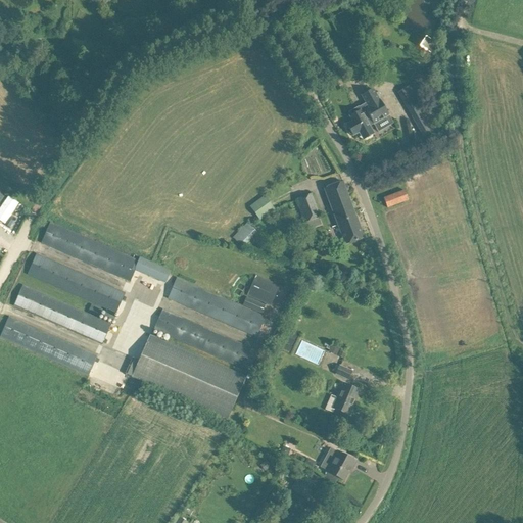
[(425,35),(419,44),(430,52),(436,43),(425,35)]
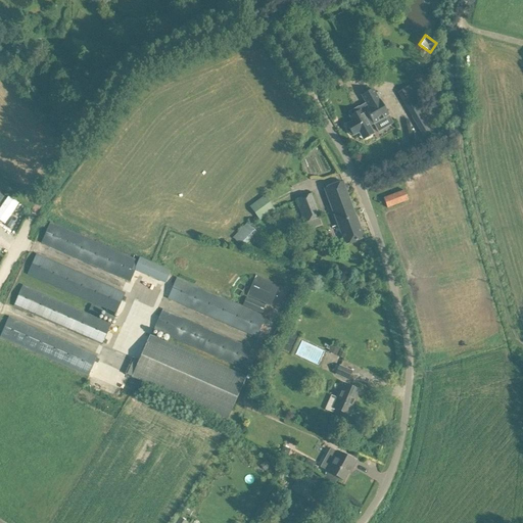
[(424,108),(410,85),(397,92),(412,115),(424,108)]
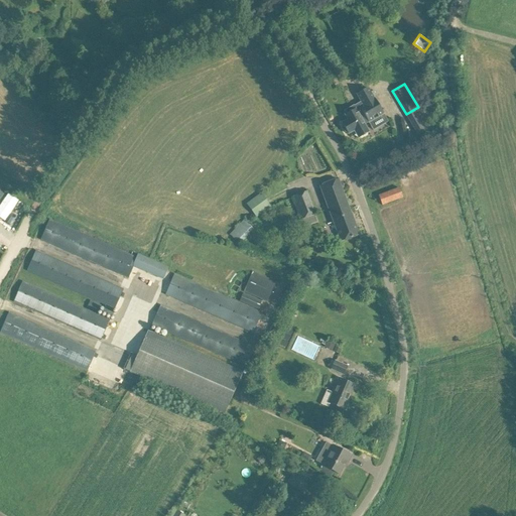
[(354,131),(365,124),(384,113),(374,98),(368,88),(357,94),(363,105),(345,115),(348,120),(342,123),(348,134),(354,131)]
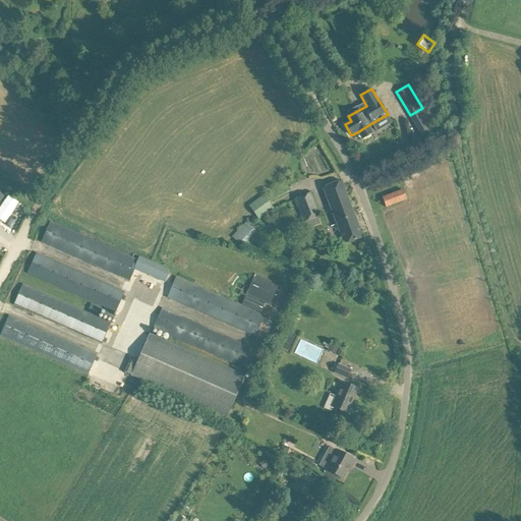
[(361,139),(370,134),(372,133),(368,125),(357,132),(361,139)]
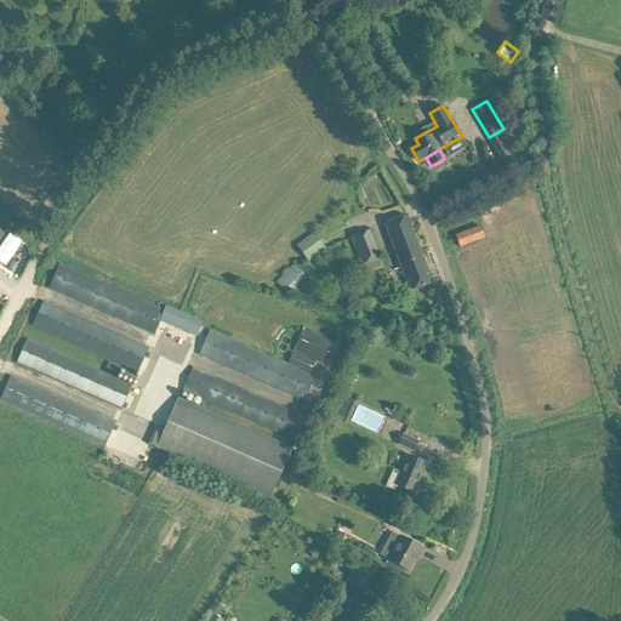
[(410,291),(421,288),(432,283),(406,216),(385,224),(394,250),(392,250),(393,254),(396,252),(410,291)]
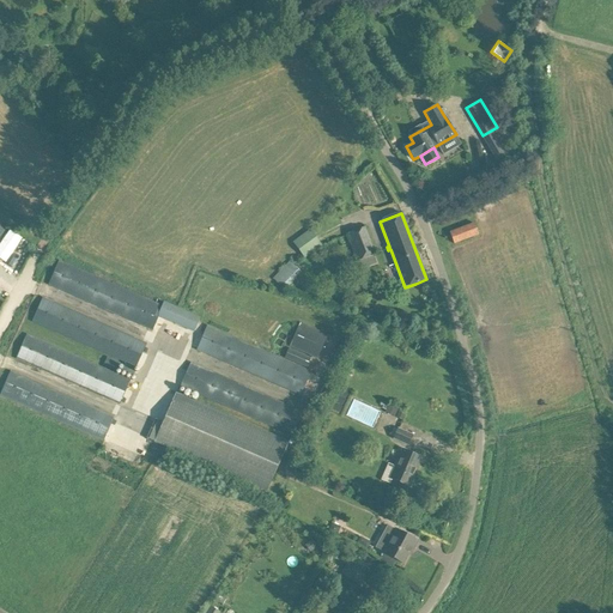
[(474,223),(449,232),(457,255),(484,246),(474,223)]
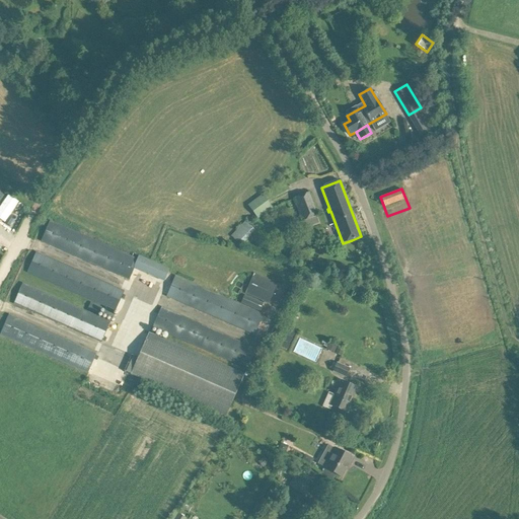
[(308,192),(293,198),(303,222),(316,217),(317,216),(308,192)]
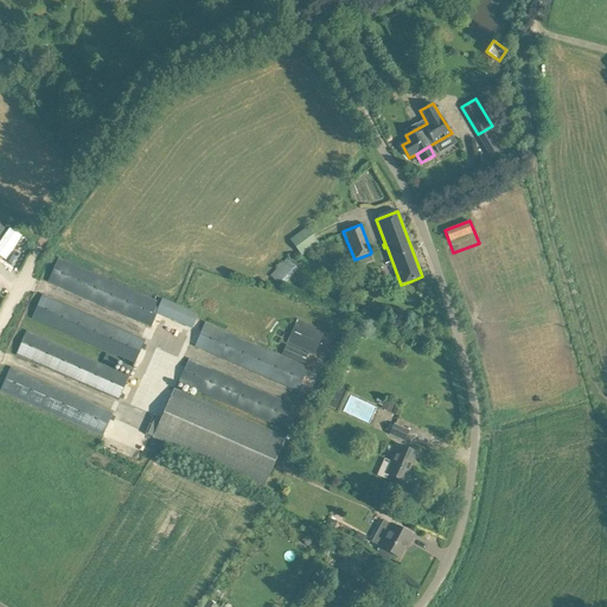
[(16,236),(5,229),(0,225),(0,243),(4,238),(7,241),(8,240),(12,242),(16,236)]
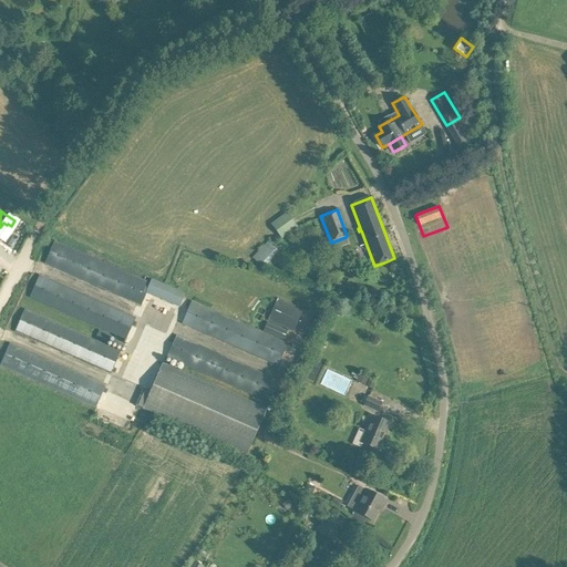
[(270,224),(281,238),(298,226),(287,212),(270,224)]
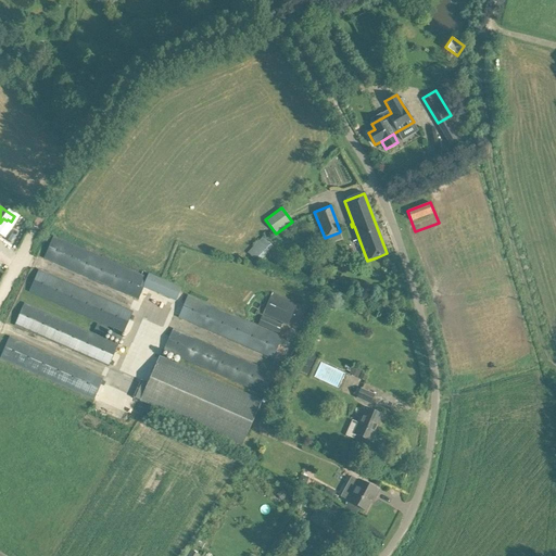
[(249,251),(258,262),(275,245),(265,236),(249,251)]
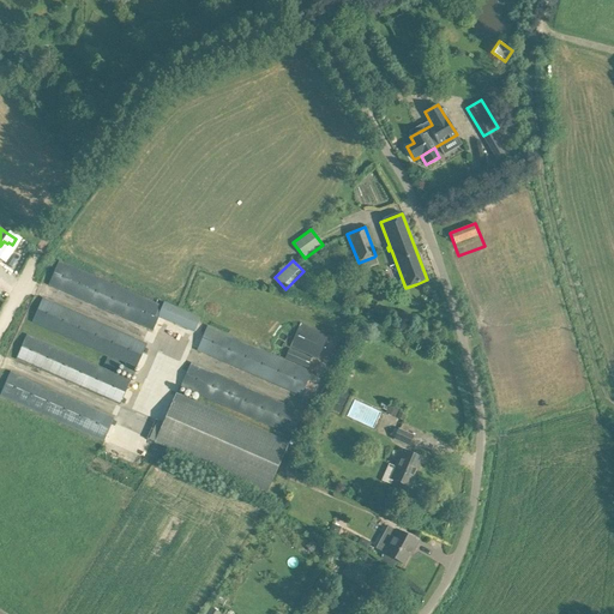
[(59,262),(48,284),(59,289),(152,331),(158,317),(193,332),(198,323),(200,318),(174,307),(163,302),(162,306),(70,266),(59,262)]
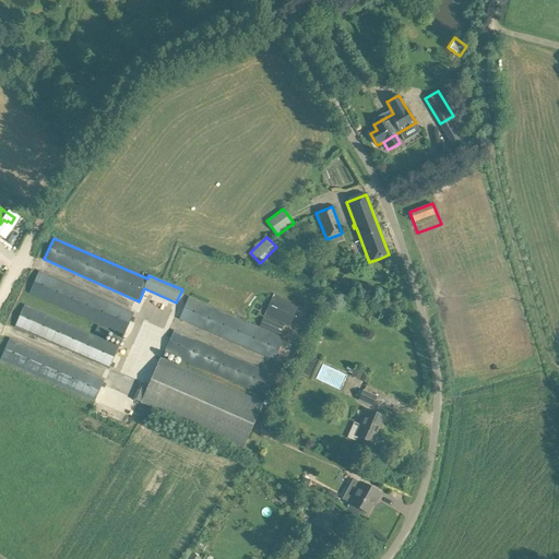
[(133,313),(48,276),(38,272),(30,293),(114,330),(110,337),(121,342),(133,313)]
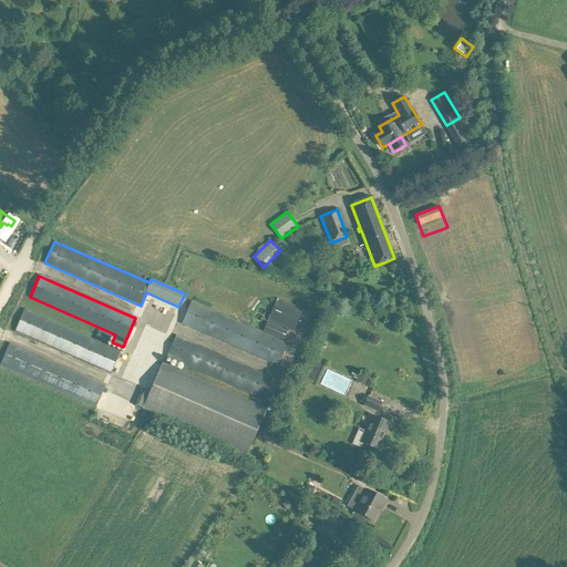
[(268,320),(294,331),(303,310),(277,298),(268,320)]
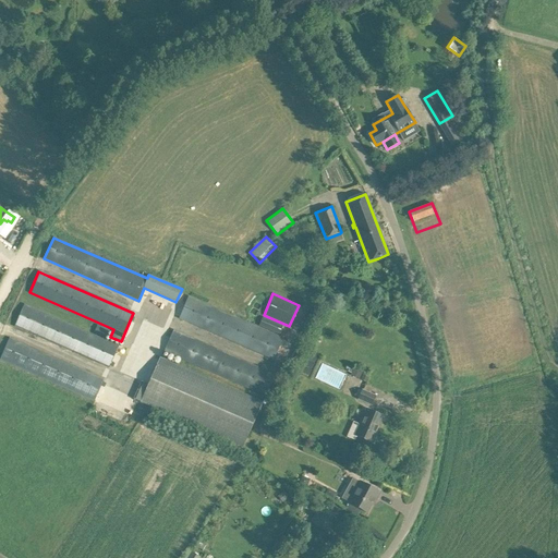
[(189,296),(179,318),(274,360),(283,338),(189,296)]
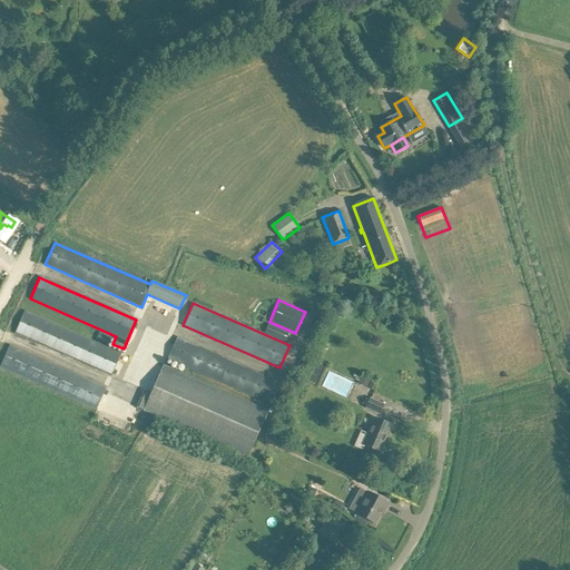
[(15,333),(111,375),(116,365),(121,353),(25,311),(15,333)]
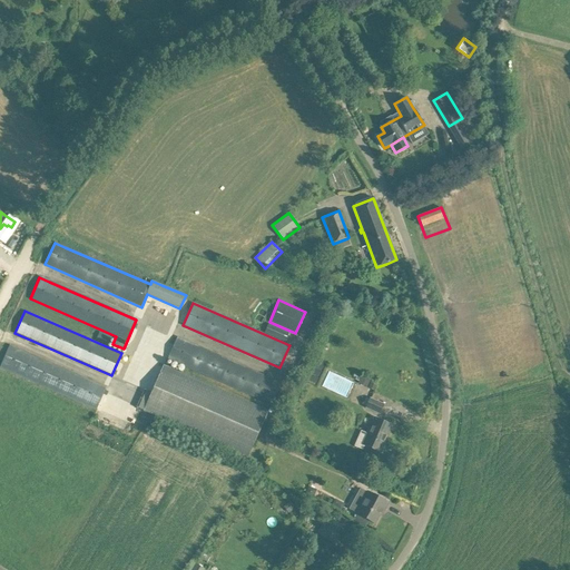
[(109,343),(111,336),(99,332),(97,340),(109,343)]
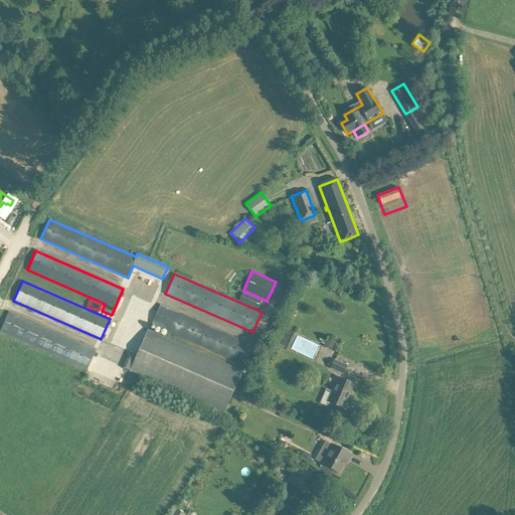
[(160,305),(151,325),(238,363),(247,343),(160,305)]
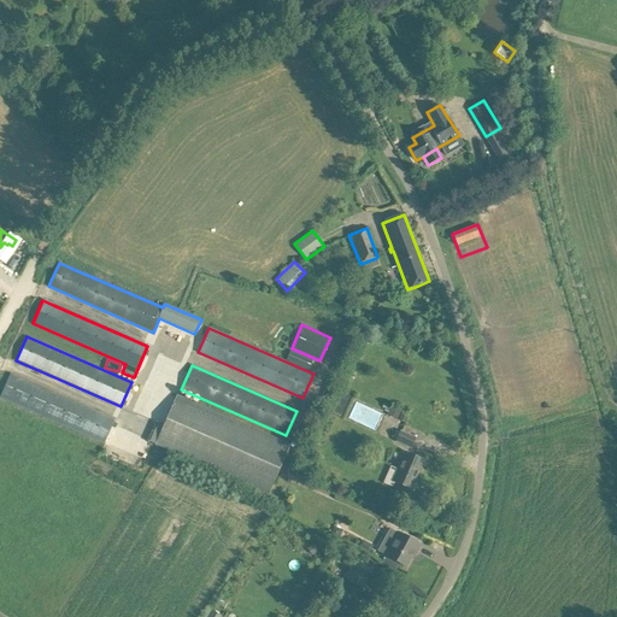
[(115,419),(10,374),(0,397),(104,444),(115,419)]
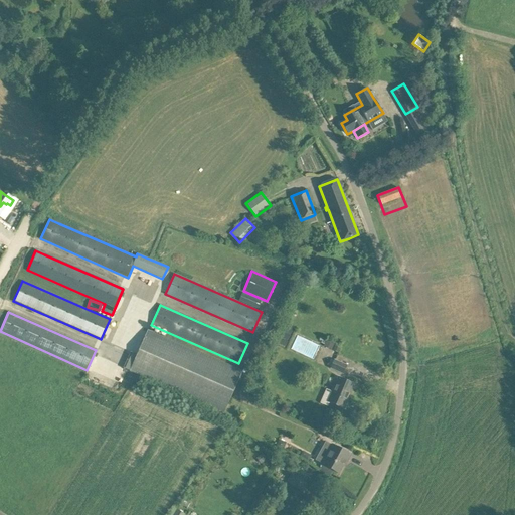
[(224,414),(243,371),(148,329),(129,372),(224,414)]
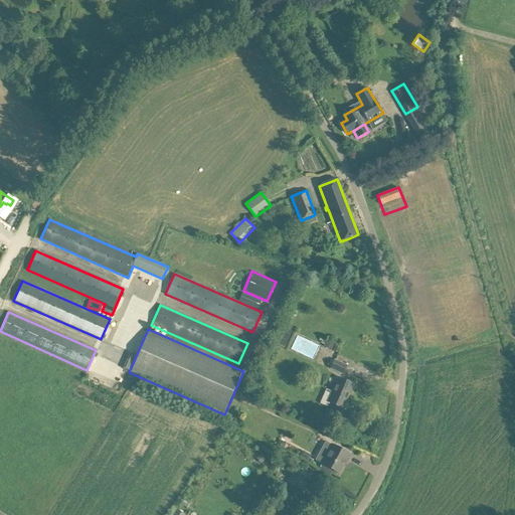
[(343,373),(346,366),(334,360),(331,368),(343,373)]
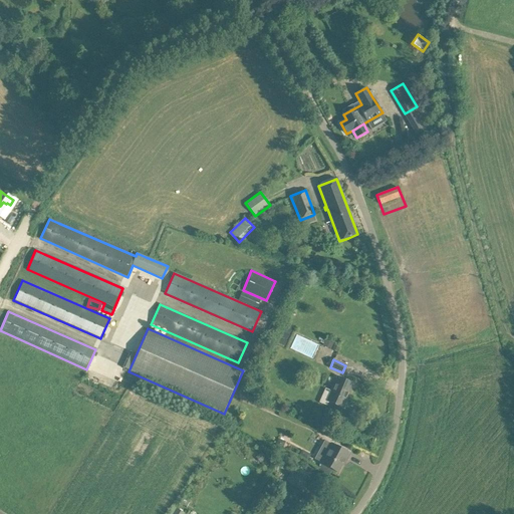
[(327,402),(333,404),(342,408),(352,383),(338,377),(327,402)]
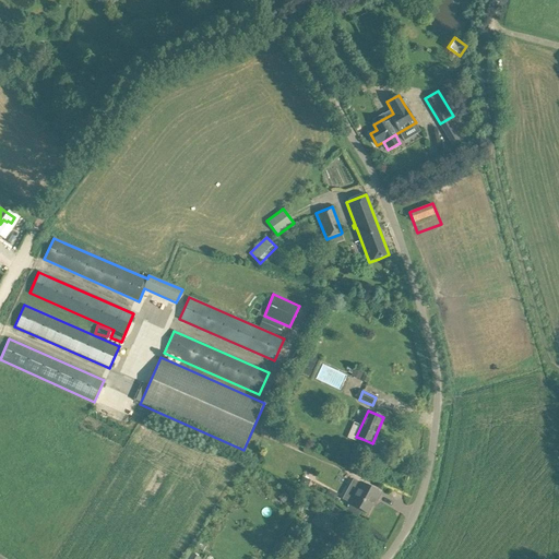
[(381,494),(360,482),(348,503),(367,513),(375,500),(377,501),(381,494)]
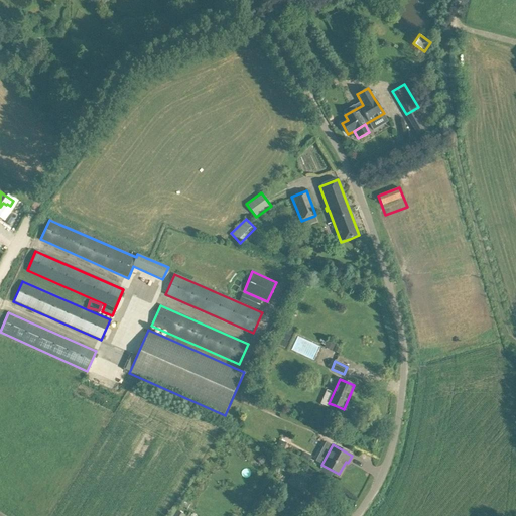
[(287,482),(302,492),(308,484),(294,474),(287,482)]
